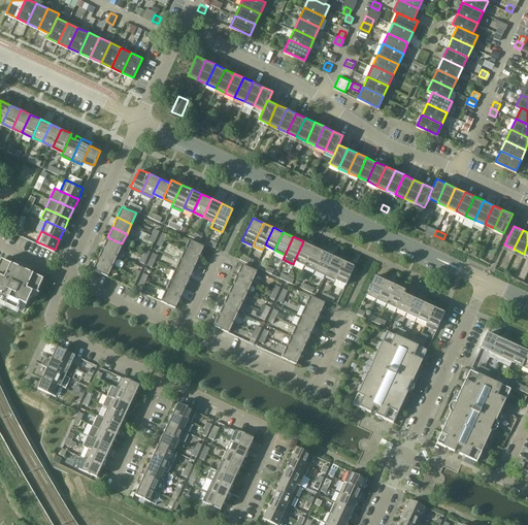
[(122,243),(107,237),(103,248),(118,254),(122,243)]
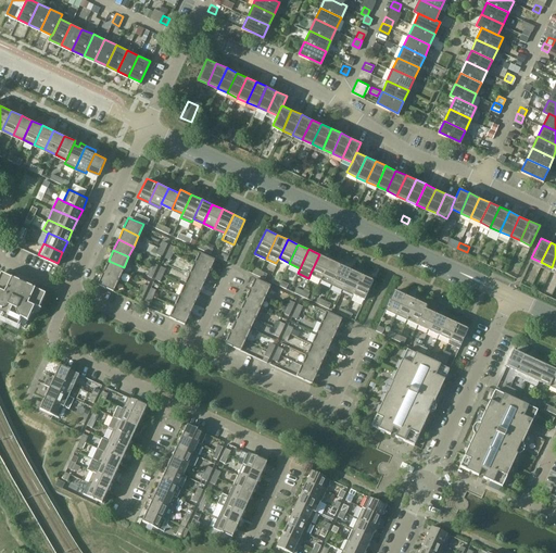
[(210,268),(215,258),(200,250),(194,262),(210,268)]
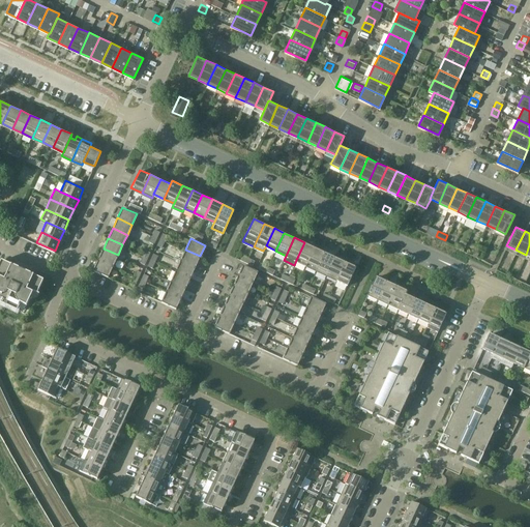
[(306,265),(315,246),(304,242),(296,260),(306,265)]
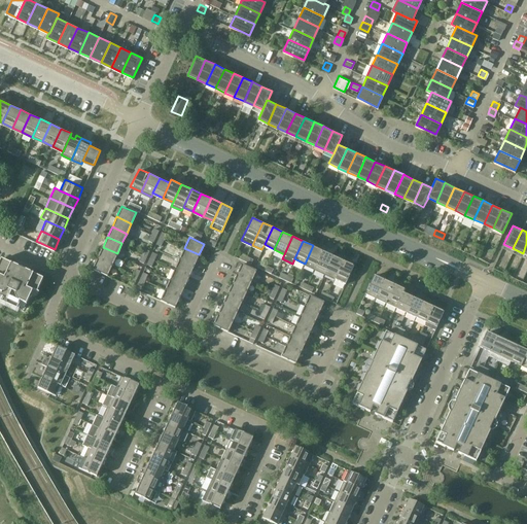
[(315,268),(323,250),(313,245),(305,264),(315,268)]
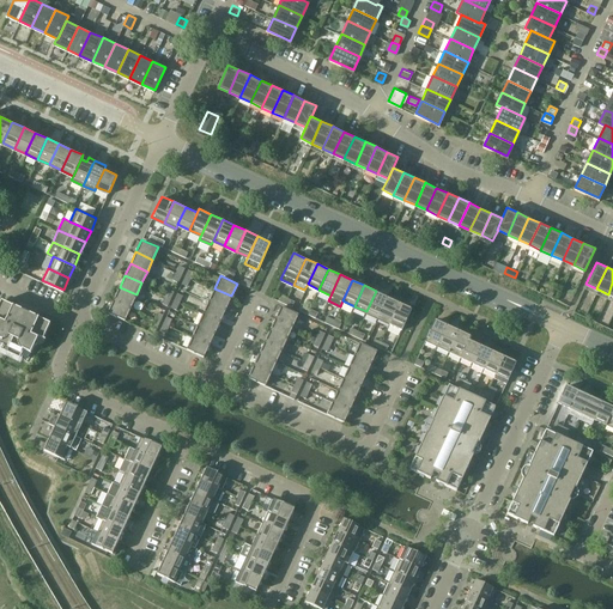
[(137,294),(120,287),(114,298),(131,306),(137,294)]
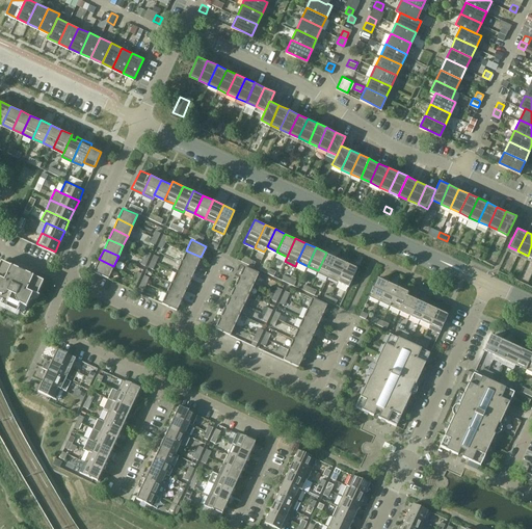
[(196,267),(201,257),(186,250),(181,260),(196,267)]
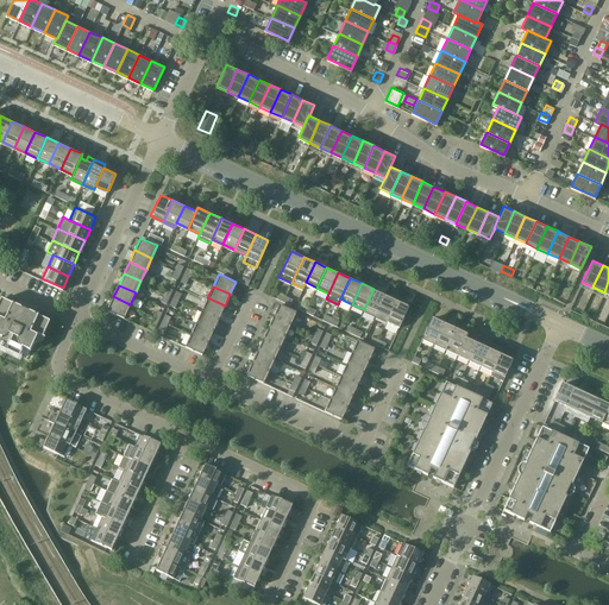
[(375,315),(385,294),(374,289),(364,309),(375,315)]
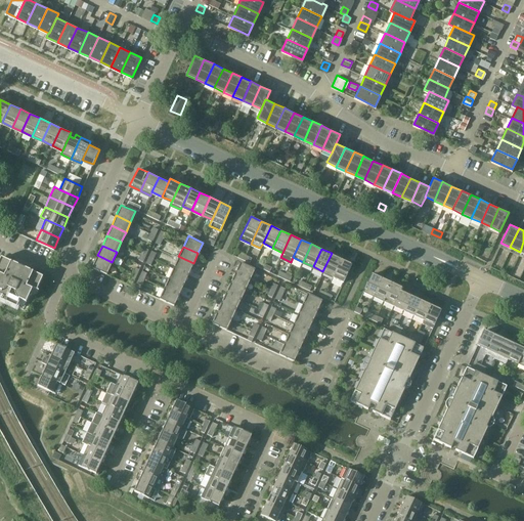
[(333,275),(341,258),(332,253),(322,271),(333,275)]
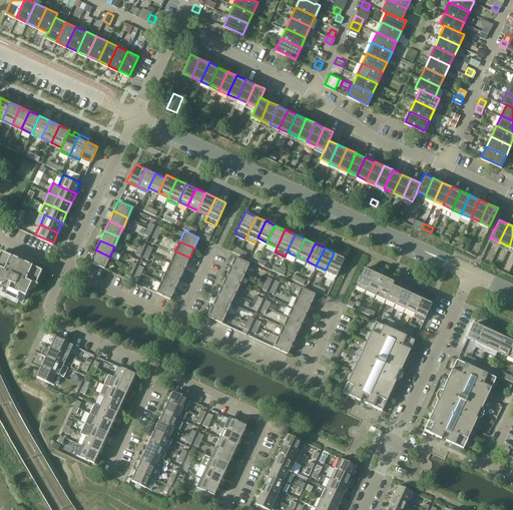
[(42,269),(32,264),(1,249),(0,251),(0,291),(17,299),(20,292),(26,295),(32,281),(38,283),(36,282),(42,269)]
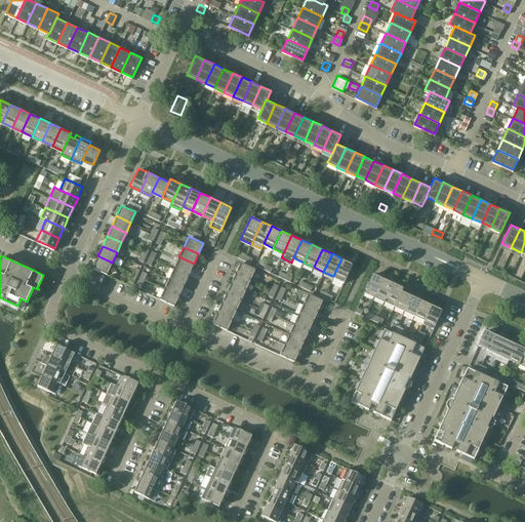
[(112,263),(97,255),(92,267),(107,273),(112,263)]
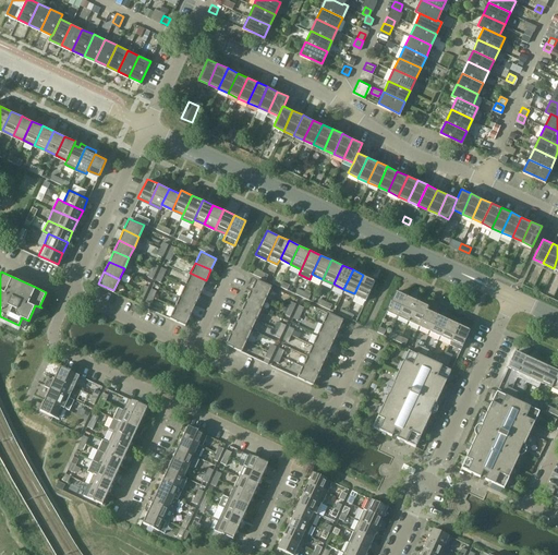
[(201,291),(206,280),(190,273),(185,284),(201,291)]
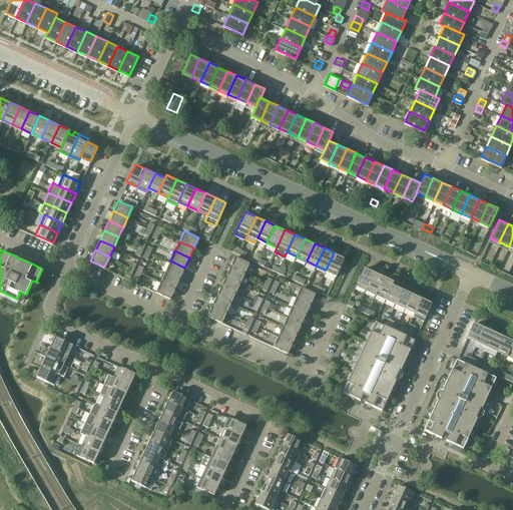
[(345,258),(334,252),(326,270),(337,275),(345,258)]
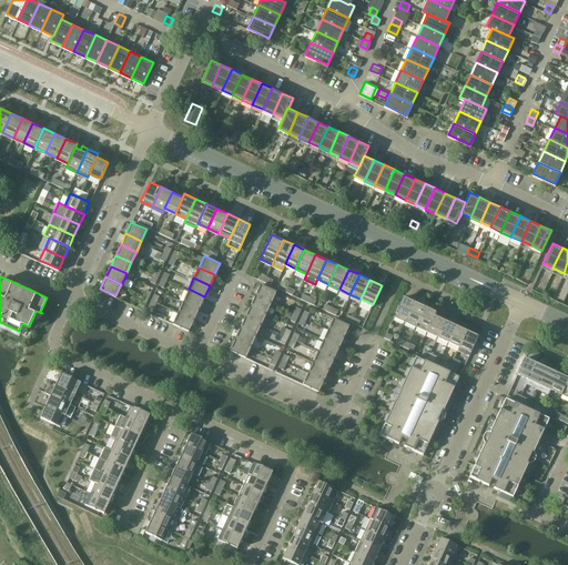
[(276,290),(261,282),(255,294),(272,301),(276,290)]
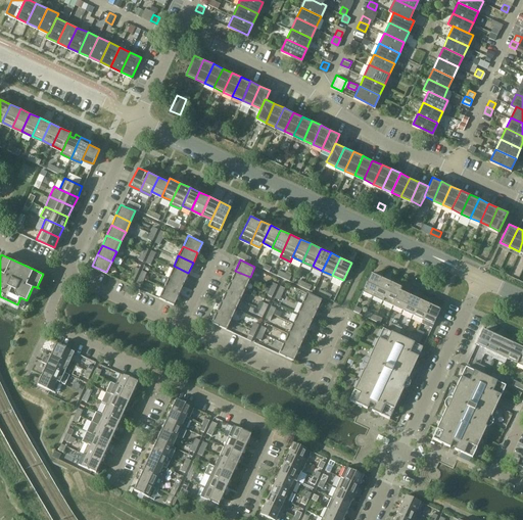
[(183,283),(188,273),(174,266),(169,276),(183,283)]
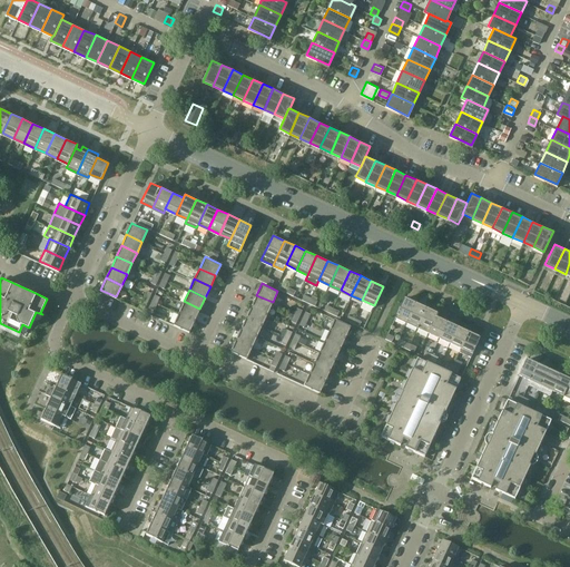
[(273,302),(256,295),(252,305),(267,313),(273,302)]
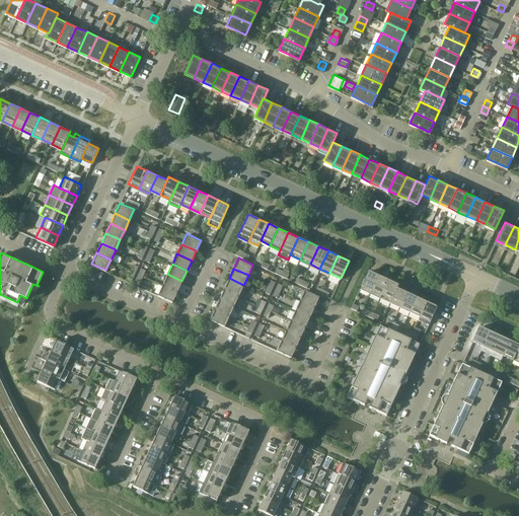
[(370,292),(378,274),(368,270),(360,287),(370,292)]
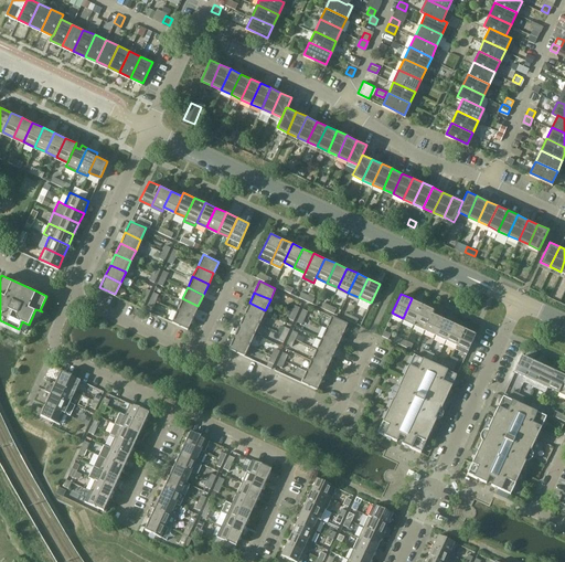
[(193,316),(198,306),(182,298),(178,309),(193,316)]
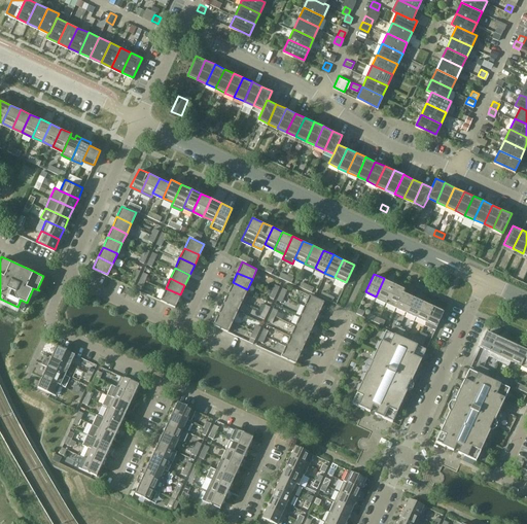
[(386,301),(394,283),(384,278),(376,297),(386,301)]
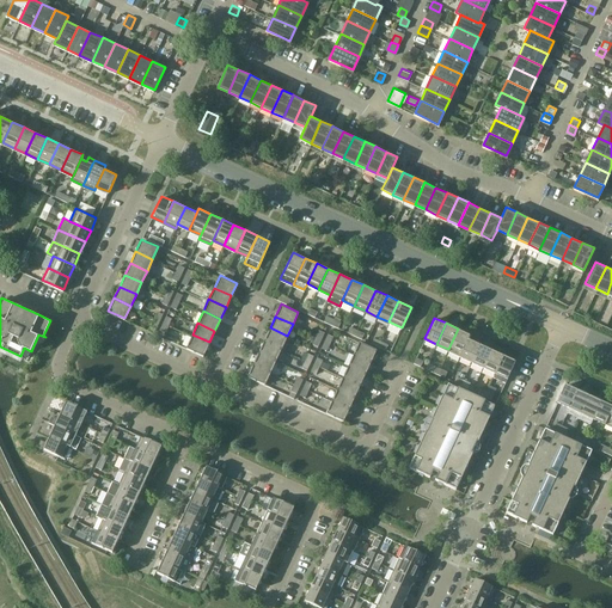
[(287,336),(270,327),(264,339),(281,348),(287,336)]
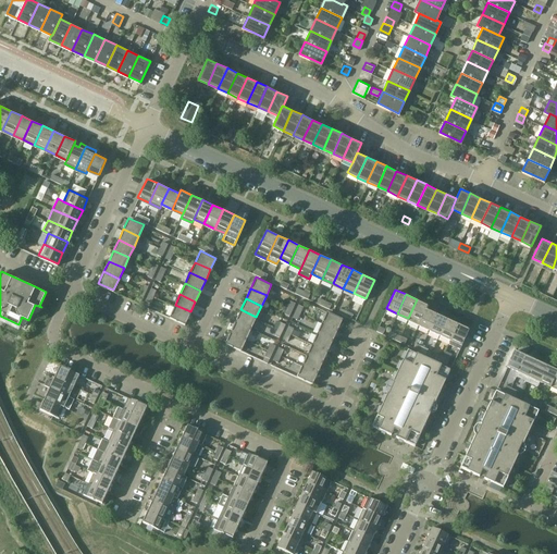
[(429,305),(417,299),(408,318),(419,323),(425,308),(426,308),(429,305)]
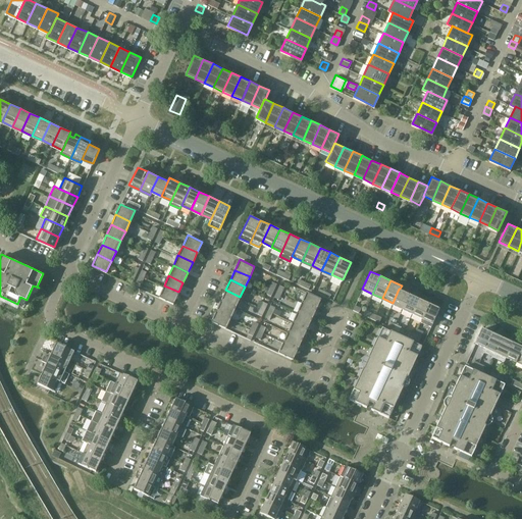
[(173,303),(178,292),(164,286),(159,296),(173,303)]
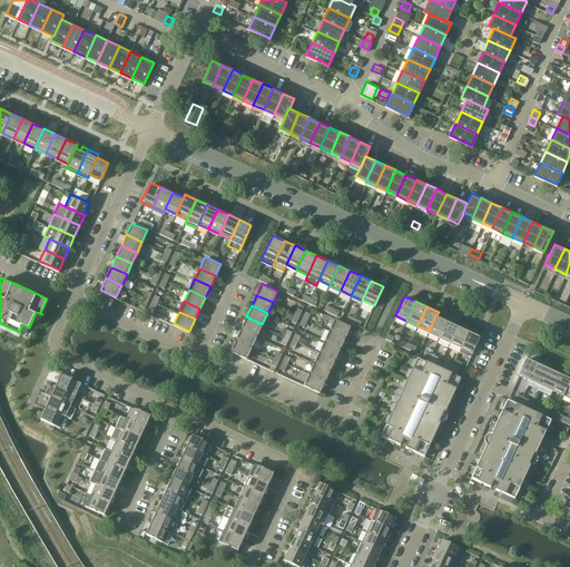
[(440,336),(446,320),(436,315),(435,315),(429,331),(440,336)]
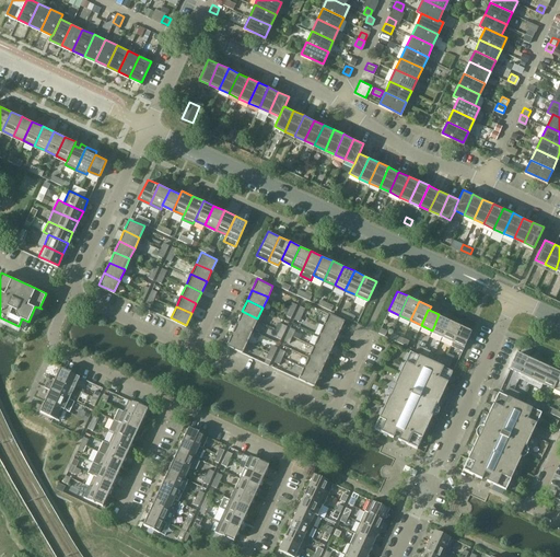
[(257,318),(242,311),(237,322),(253,329),(257,318)]
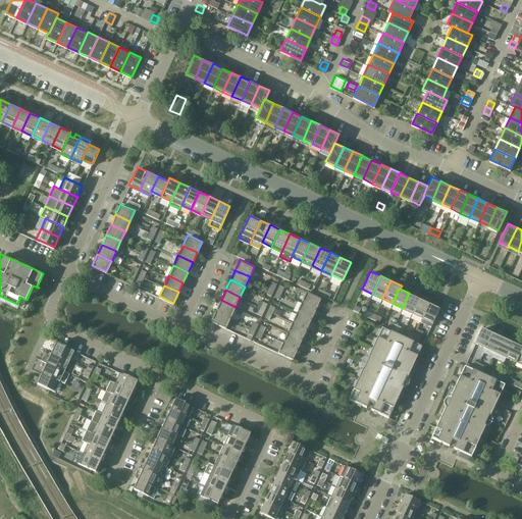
[(316,308),(321,297),(307,291),(302,301),(316,308)]
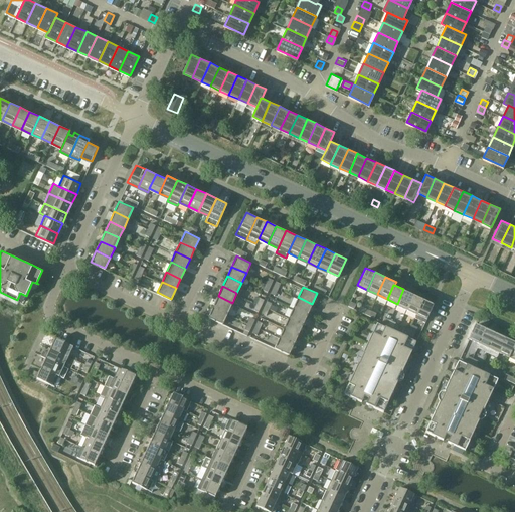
[(406,308),(413,294),(403,289),(397,304),(406,308)]
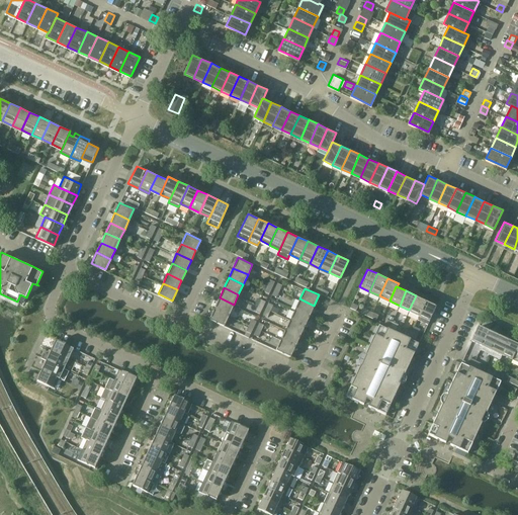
[(419,315),(426,299),(416,295),(409,310),(419,315)]
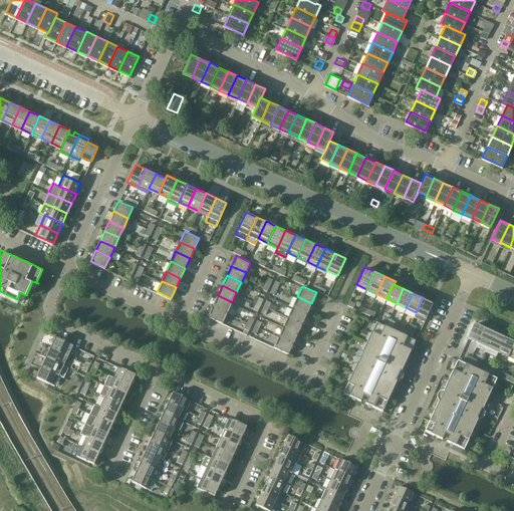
[(232,302),(218,295),(213,305),(227,311),(232,302)]
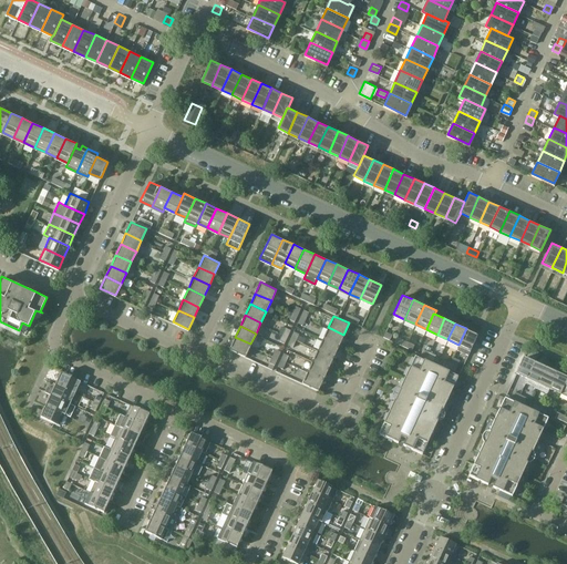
[(339,345),(343,335),(328,327),(322,338),(339,345)]
